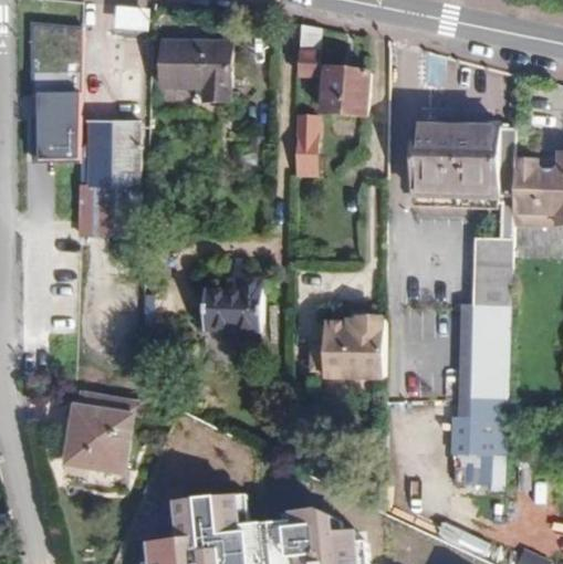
[(81,3),(45,0),(16,0),(21,167),(75,169),(81,3)]
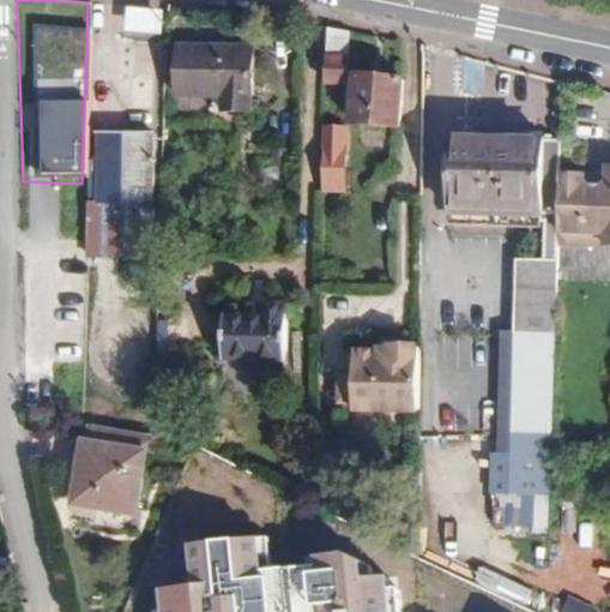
[(156,41),(158,18),(126,15),(125,39),(156,41)]
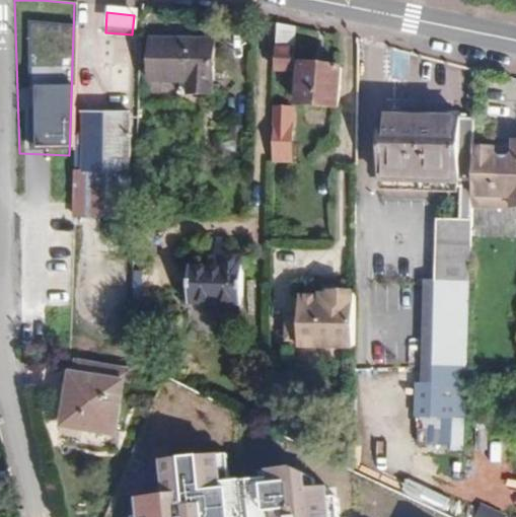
[(291,69),(293,24),(274,22),(273,70),(291,69)]
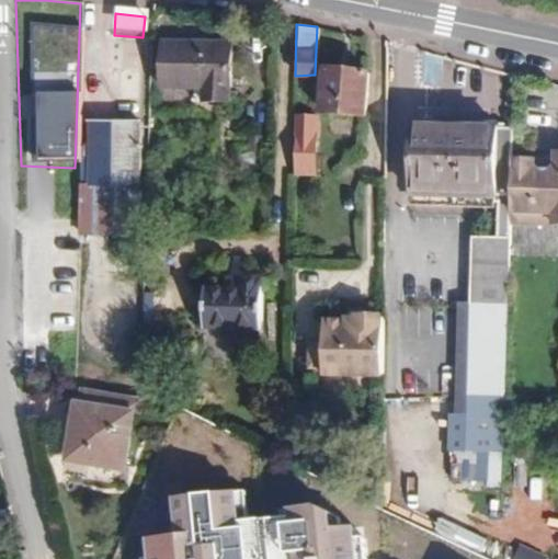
[(157,47),(155,95),(197,98),(197,110),(225,111),(227,50),(157,47)]
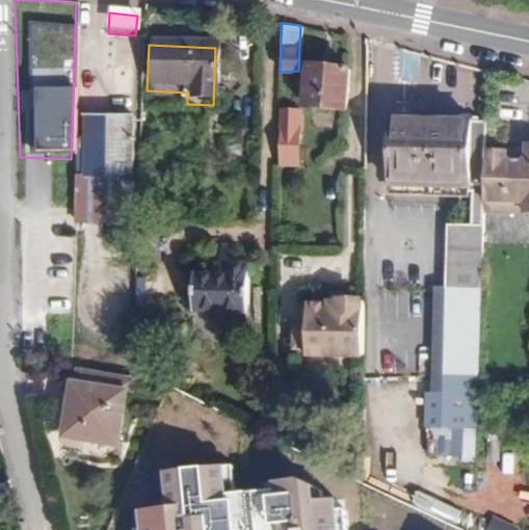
[(306,63),(302,105),(345,108),(347,67),(306,63)]
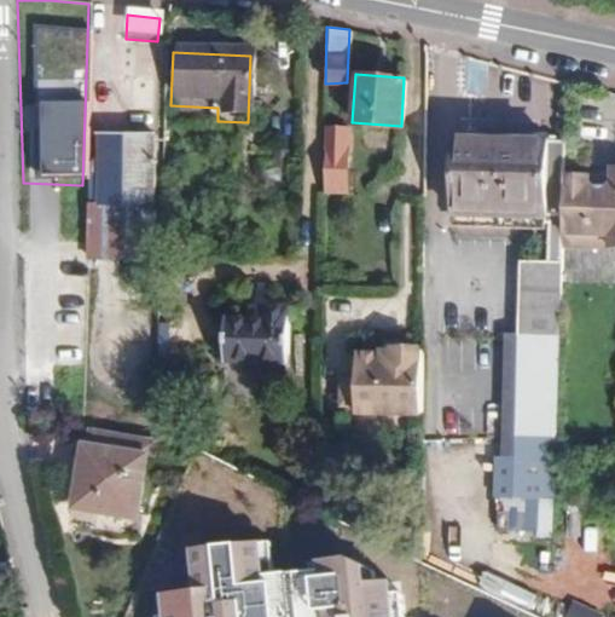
[(344,190),(347,126),(323,126),(321,189),(344,190)]
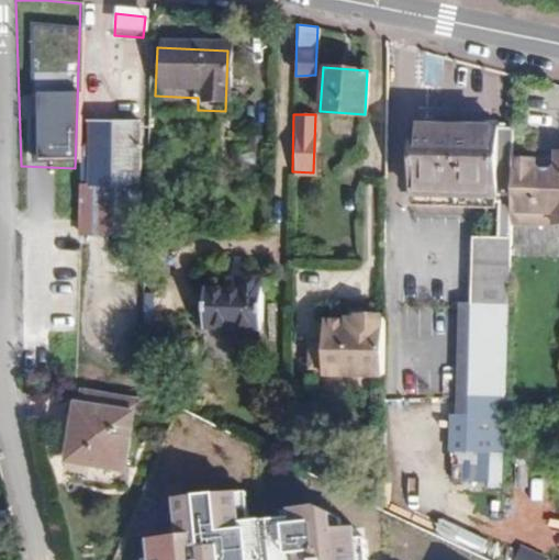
[(504,396),(509,221),(509,211),(510,127),(495,127),(495,121),(411,119),(410,193),(495,197),(494,191),(498,191),(496,236),(470,236),(469,311),(467,395),(504,396)]
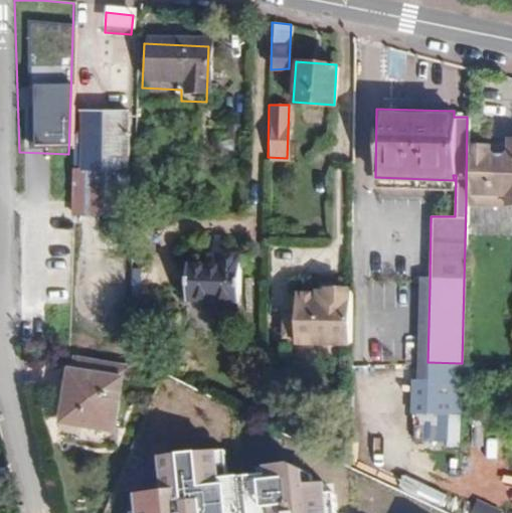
[(124,215),(127,110),(78,110),(78,131),(73,131),(71,213),(124,215)]
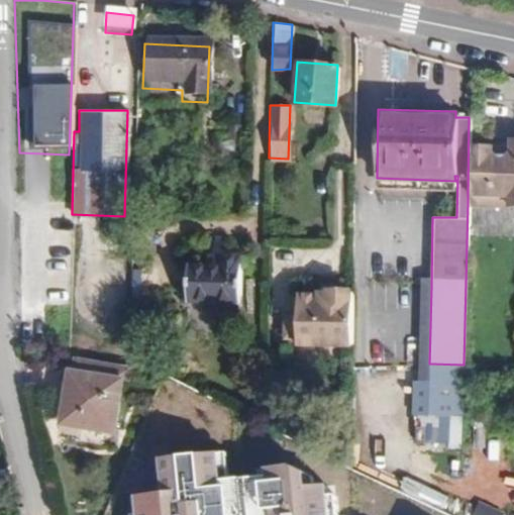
[(513,204),(513,138),(509,139),(509,145),(508,153),(489,153),(489,146),(469,145),(468,194),(507,195),(507,204),(513,204)]
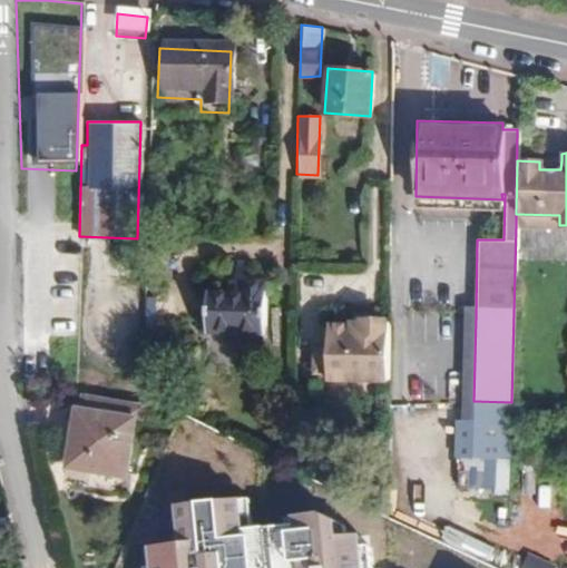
[(559,225),(559,215),(516,214),(516,224),(559,225)]
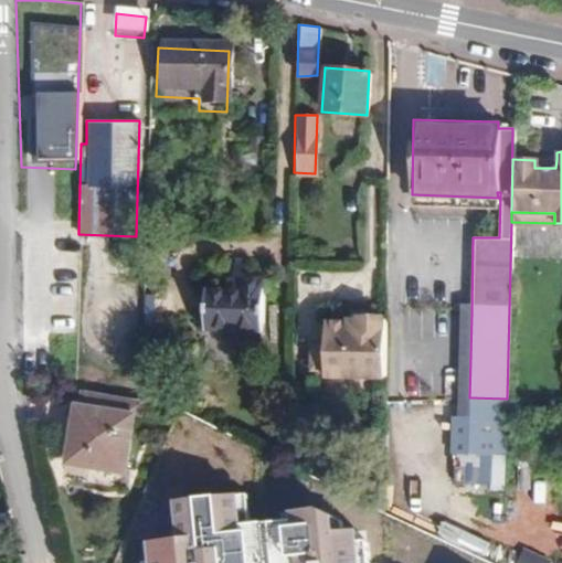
[(205,287),(204,330),(258,331),(261,279),(240,278),(240,287),(205,287)]
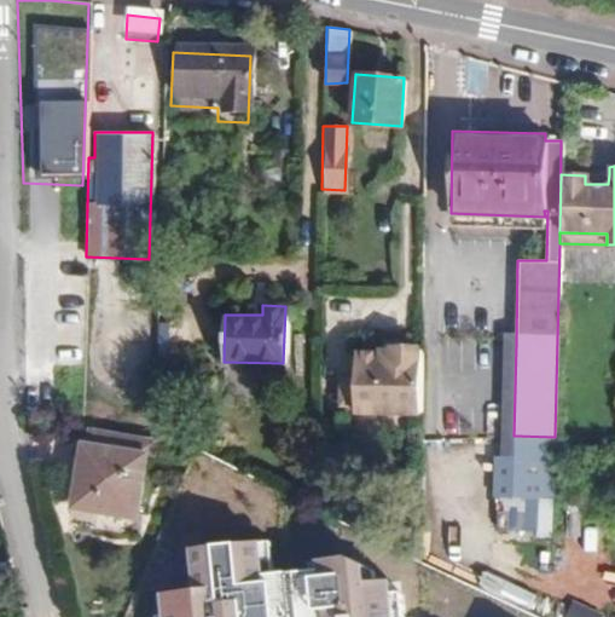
[(401,342),(401,336),(383,336),(383,347),(394,347),(394,344),(401,342)]
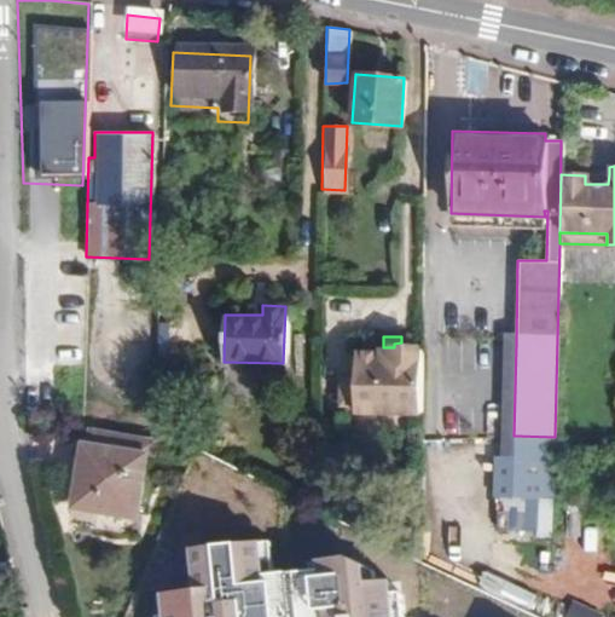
[(418,410),(419,344),(401,342),(394,344),(394,347),(383,347),(383,350),(353,350),(353,376),(341,376),(338,378),(338,397),(341,401),(353,401),(352,408),(418,410)]
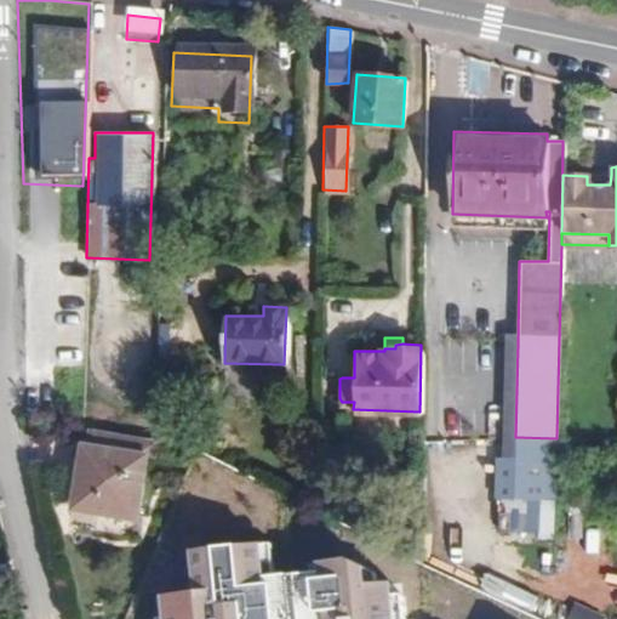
[(515,437),(518,344),(502,344),(501,436),(513,437),(515,437)]
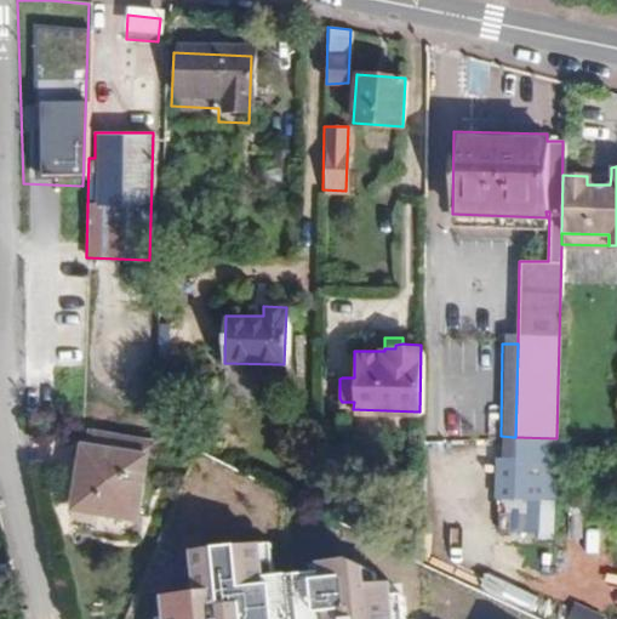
[(515,456),(515,437),(513,437),(501,436),(501,456),(515,456)]
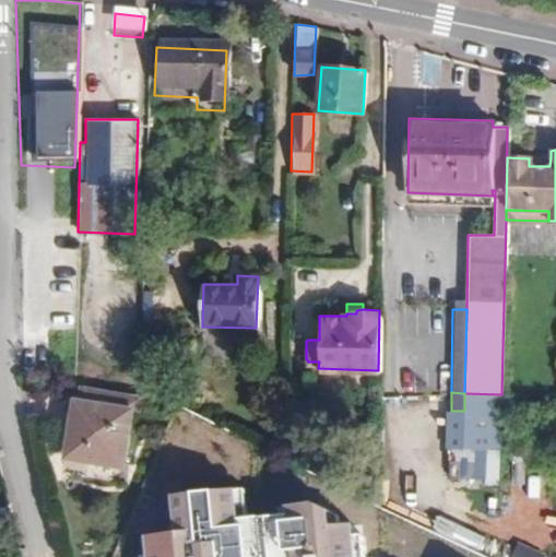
[(499,449),(501,394),(464,393),(464,411),(451,411),(444,411),(442,447),(499,449)]
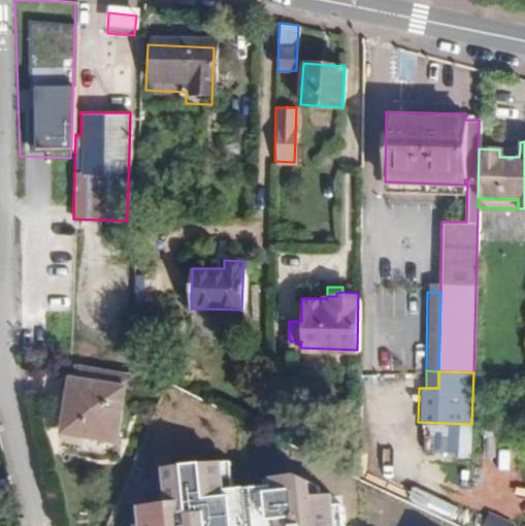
[(113,452),(122,401),(127,401),(130,385),(128,384),(68,375),(57,444),(113,452)]
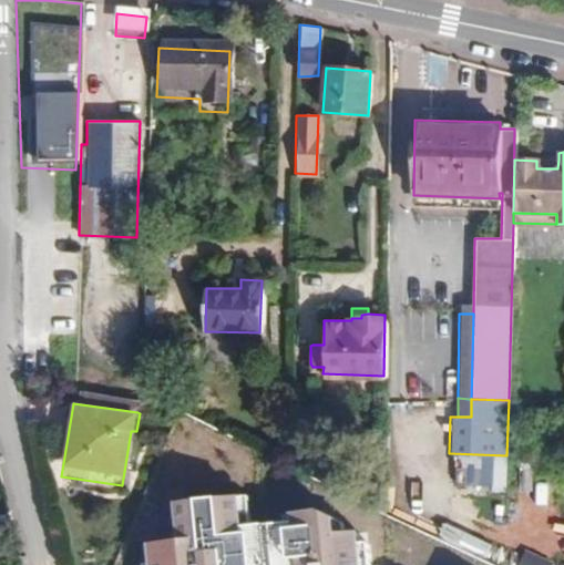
[(366,564),(360,507),(242,522),(238,493),(171,501),(175,538),(146,542),(149,560),(137,561),(137,564),(366,564)]
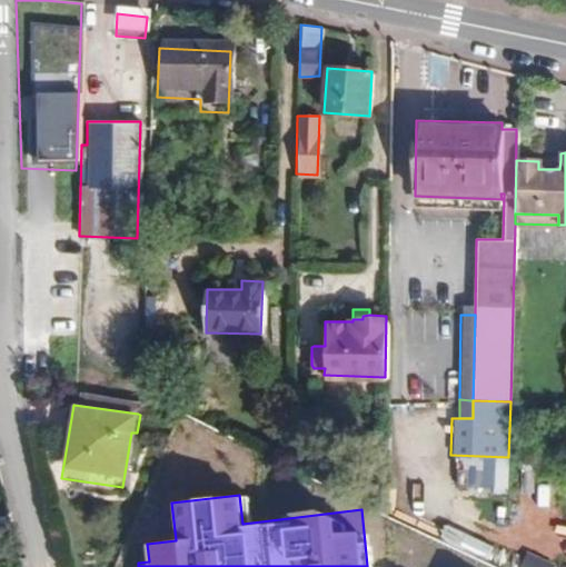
[(445,523),(438,536),(485,557),(492,544),(445,523)]
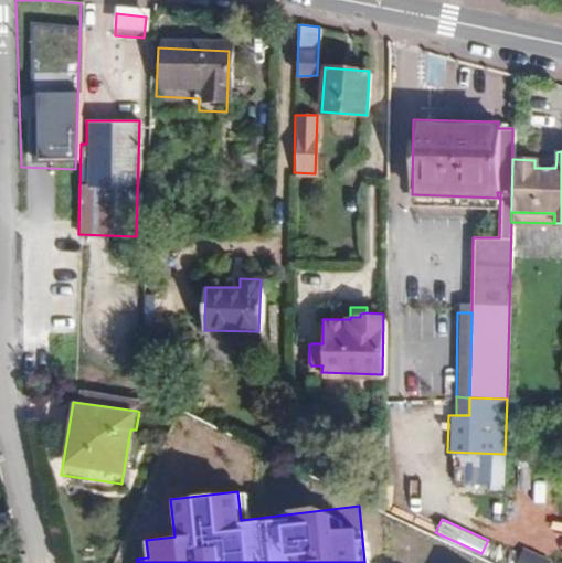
[(512,562),(547,562),(549,558),(520,545),(512,562)]
